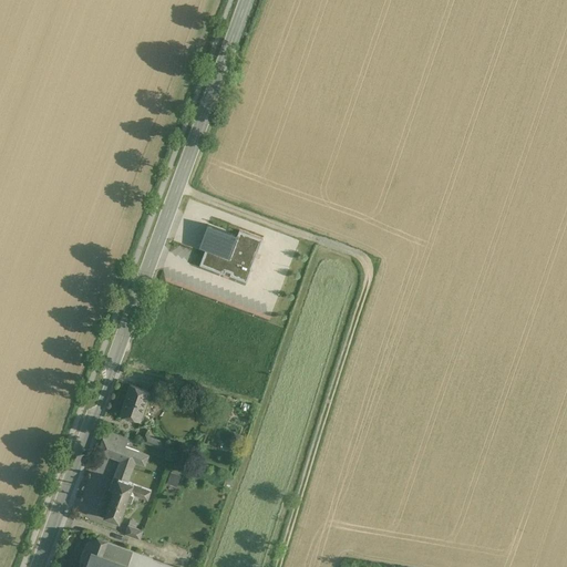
[(208,224),(199,248),(206,250),(199,265),(225,275),(226,271),(230,274),(230,276),(247,282),(264,238),(239,230),(238,235),(208,224)]
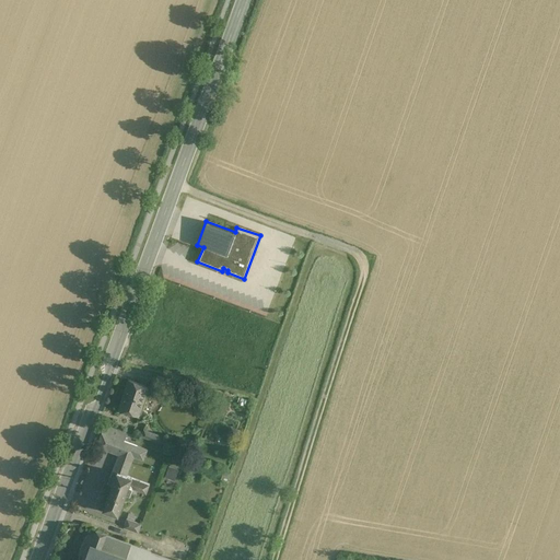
[(167,380),(155,375),(150,389),(149,393),(161,397),(167,380)]
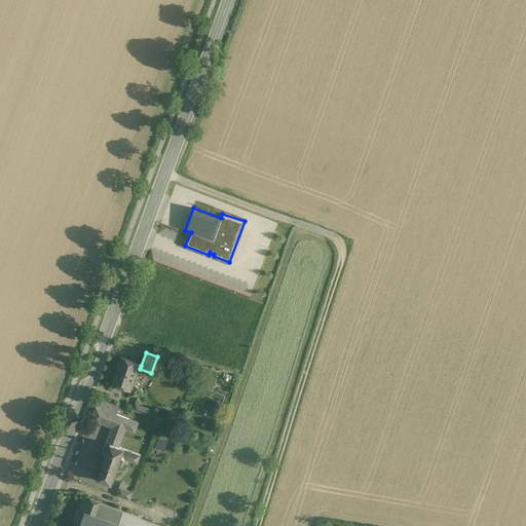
[(141,366),(121,358),(112,384),(132,391),(140,369),(141,366)]
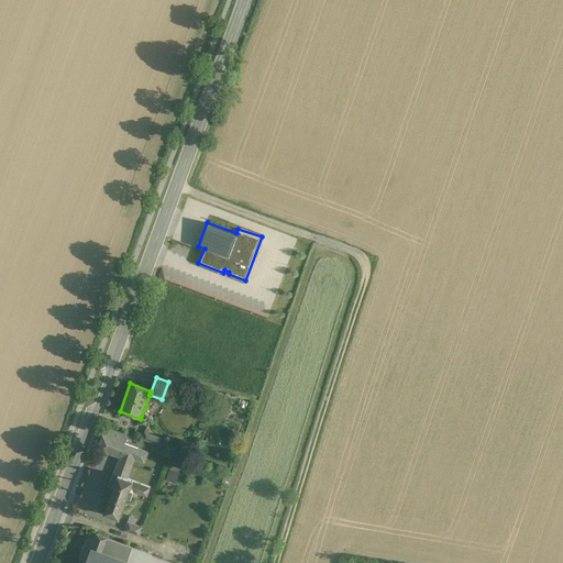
[(132,437),(106,427),(98,449),(120,457),(108,487),(113,489),(119,474),(128,478),(135,459),(144,462),(147,453),(129,445),(132,437)]
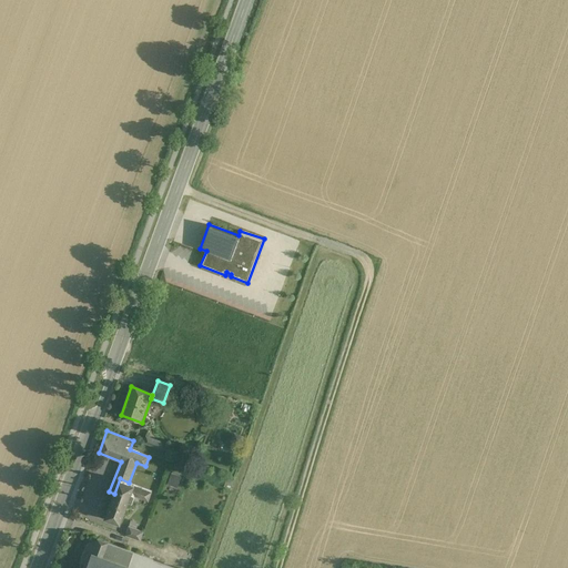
[(164,443),(148,437),(145,443),(162,449),(164,443)]
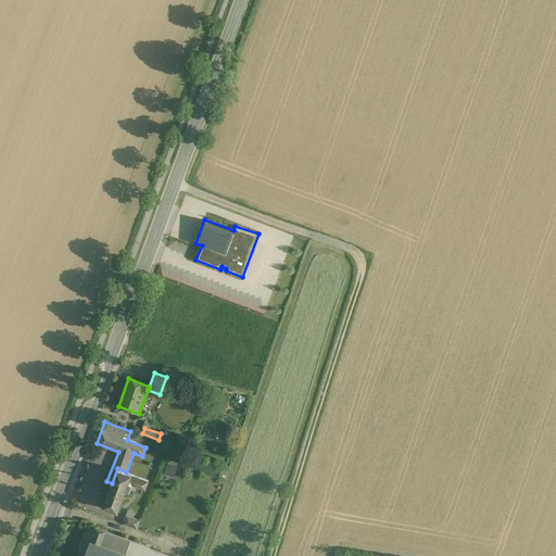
[(175,477),(178,466),(167,462),(164,474),(175,477)]
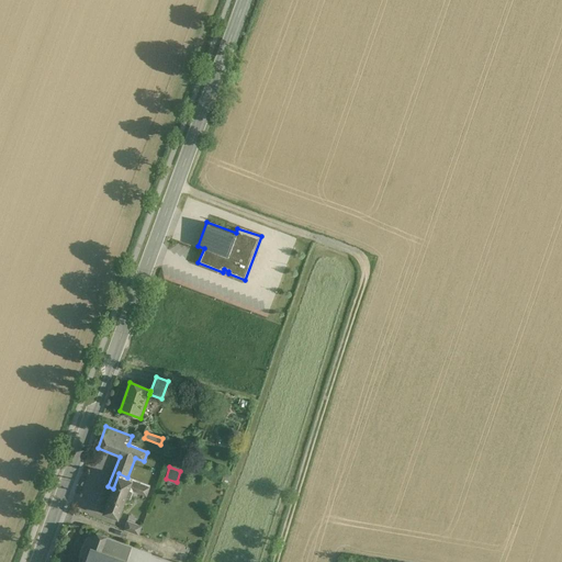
[(127,478),(119,473),(113,489),(104,512),(119,517),(127,494),(131,495),(133,490),(147,495),(150,485),(127,478)]
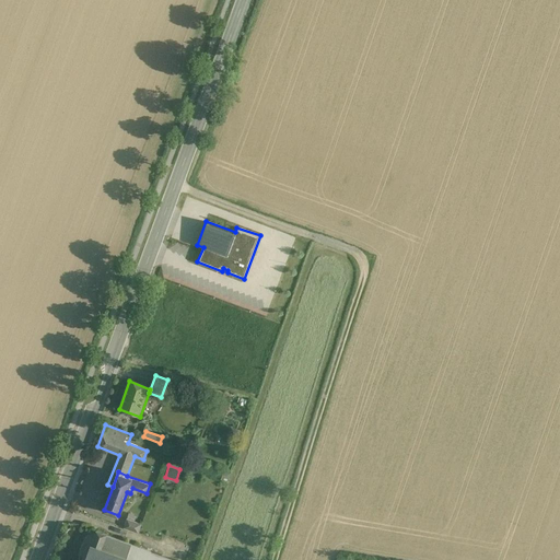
[(142,524),(128,518),(125,528),(139,533),(142,524)]
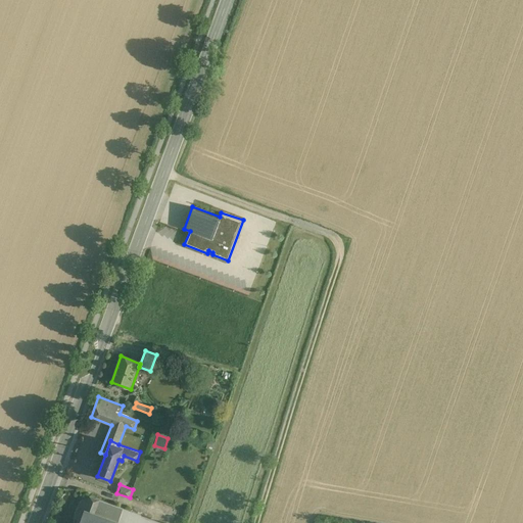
[(122,522),(128,510),(100,500),(101,498),(92,495),(87,511),(121,522),(122,522)]
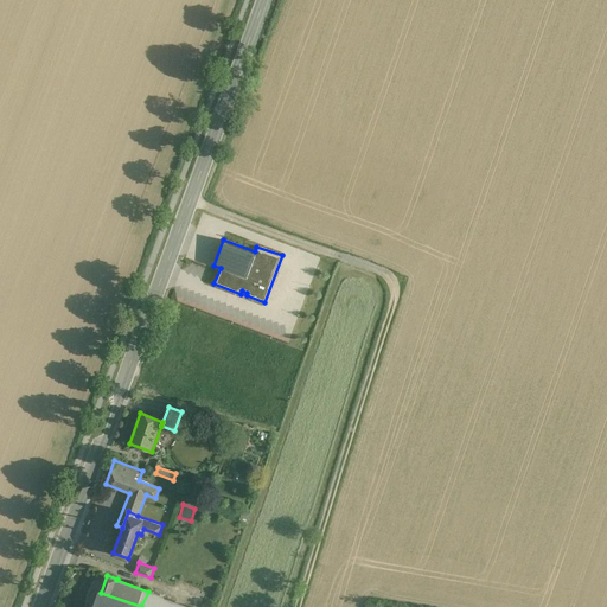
[(140,606),(101,593),(100,592),(94,606),(140,606)]
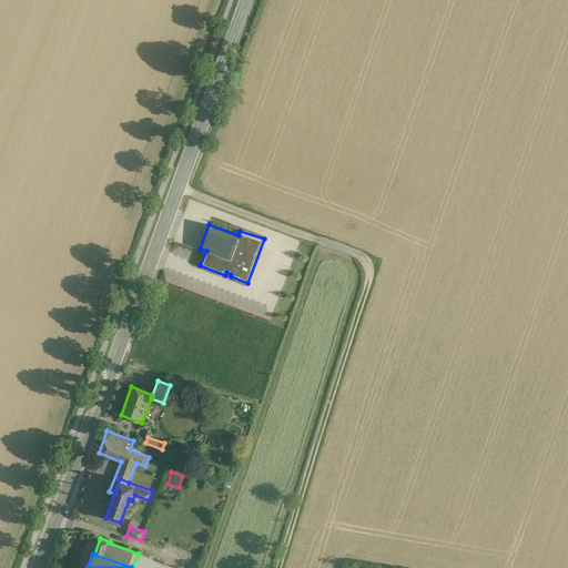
[(162,567),(165,564),(139,554),(132,567),(162,567)]
